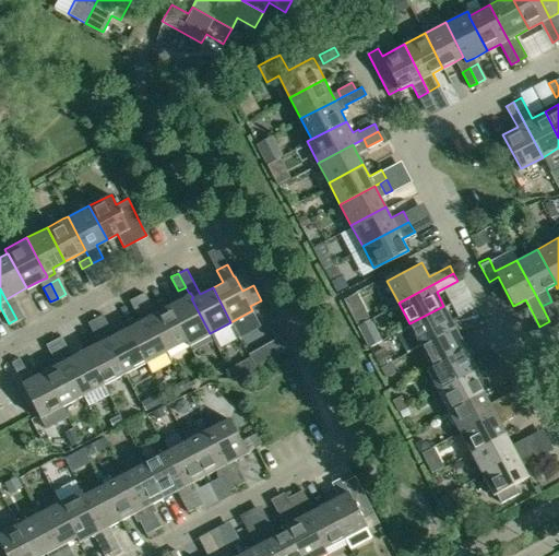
[(165,350),(186,339),(186,338),(168,305),(155,311),(144,291),(137,295),(147,315),(165,350)]
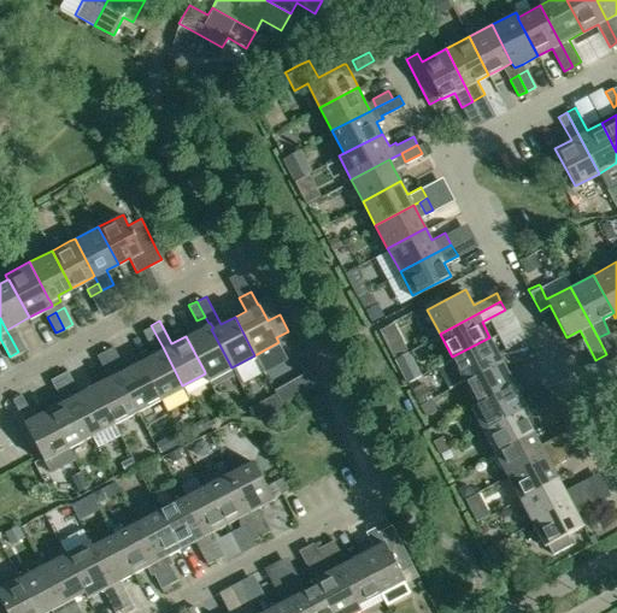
[(200,328),(186,336),(205,372),(205,373),(207,379),(231,367),(211,329),(213,328),(210,323),(209,323),(200,328)]
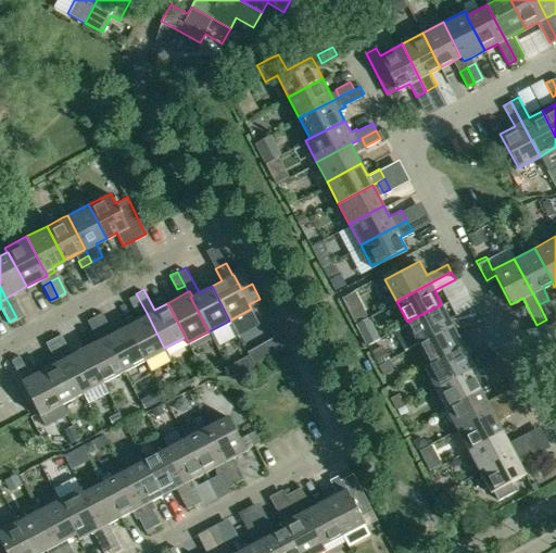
[(136,311),(143,308),(136,293),(128,297),(136,311)]
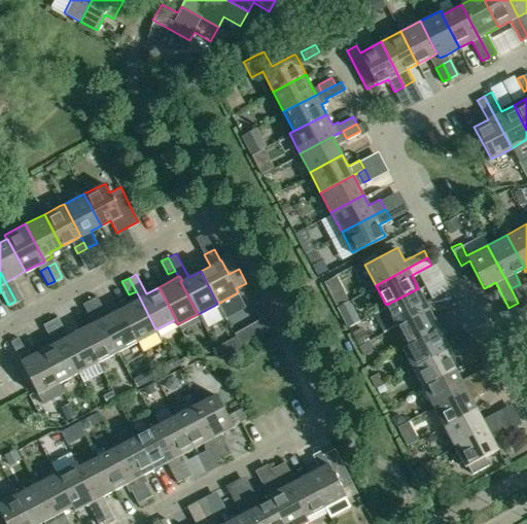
[(8,287),(15,301),(23,298),(15,284),(8,287)]
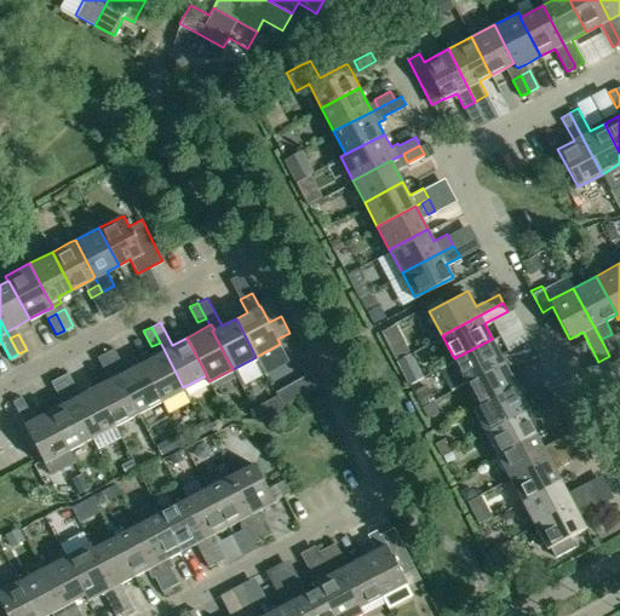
[(454,358),(466,381),(527,350),(523,341),(500,353),(492,339),(454,358)]
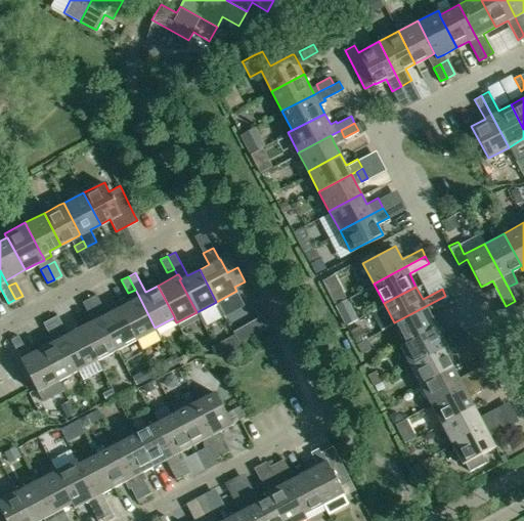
[(96,310),(103,306),(96,293),(89,297),(96,310)]
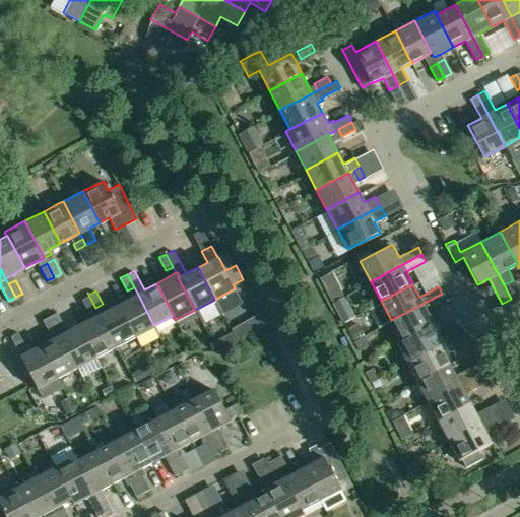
[(130,297),(118,303),(134,335),(153,325),(137,293),(130,297)]
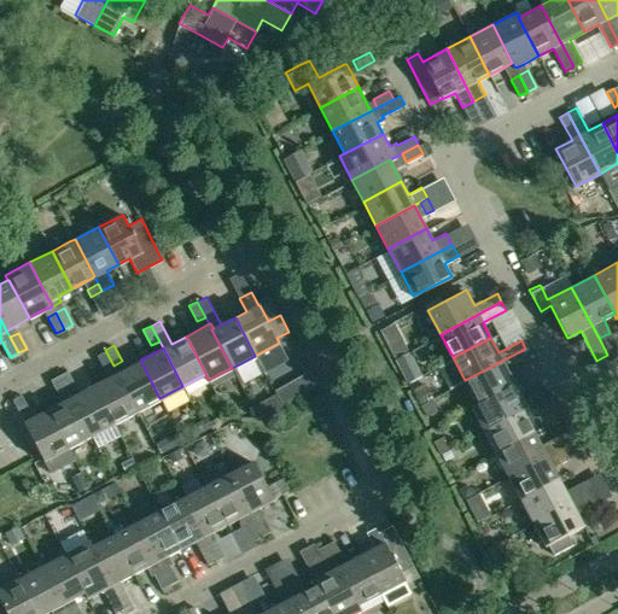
[(465,380),(476,403),(516,384),(507,369),(530,356),(525,349),(465,380)]
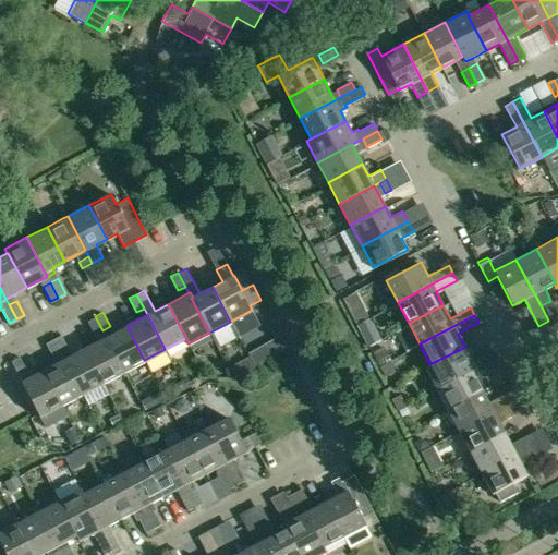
[(102,330),(95,316),(87,320),(95,334),(102,330)]
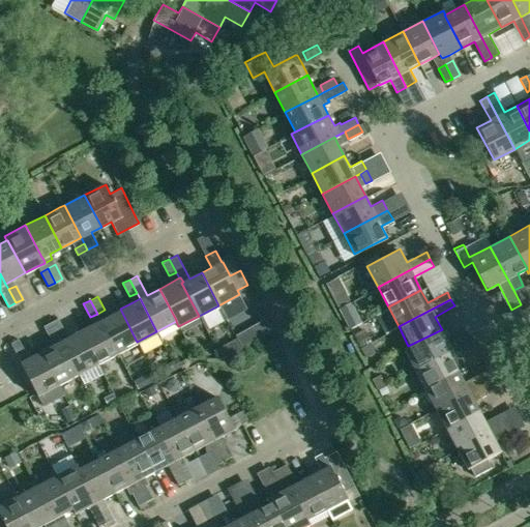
[(117,352),(137,342),(120,309),(108,316),(100,319),(117,352)]
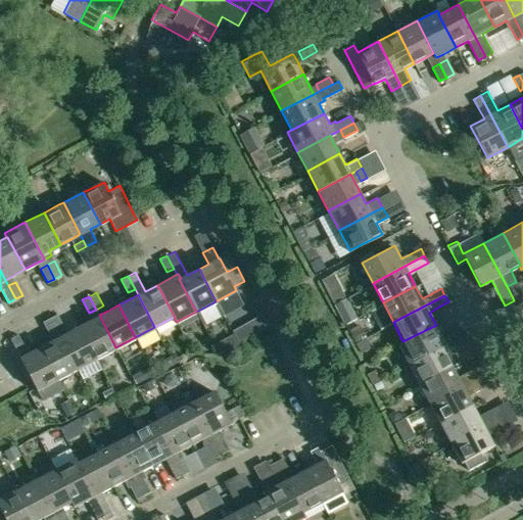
[(49,317),(56,330),(64,326),(57,313),(49,317)]
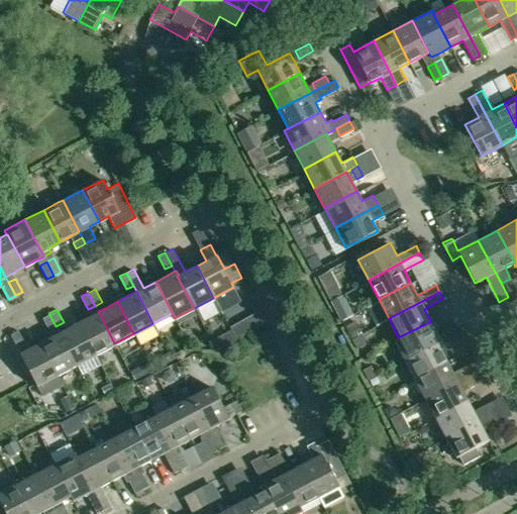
[(91,315),(78,322),(95,353),(103,349),(114,343),(98,311),(91,315)]
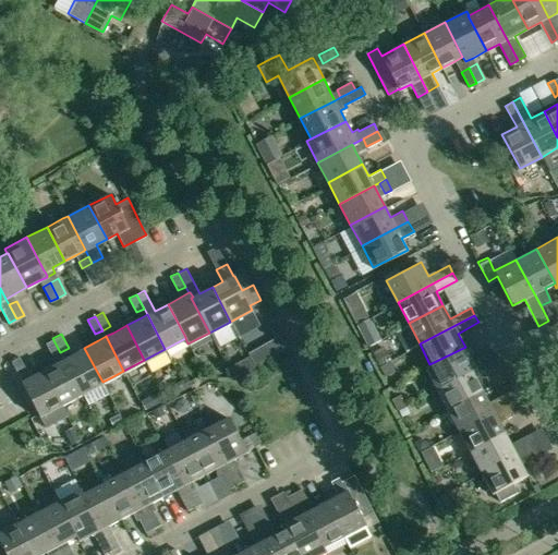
[(55,363),(43,370),(61,403),(82,393),(63,359),(60,352),(52,338),(46,341),(51,353),(51,358),(55,363)]
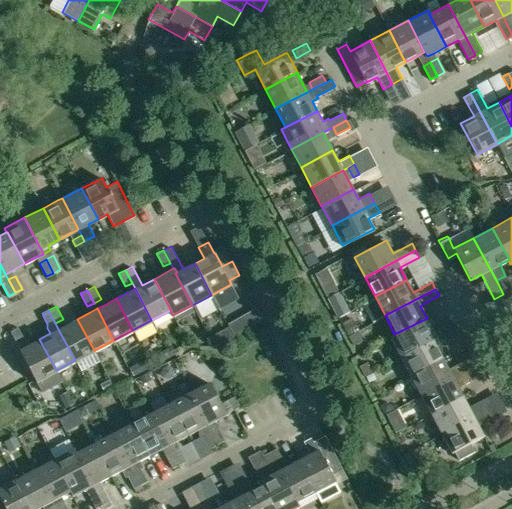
[(244,315),(227,324),(227,325),(232,335),(245,328),(249,326),(244,315)]
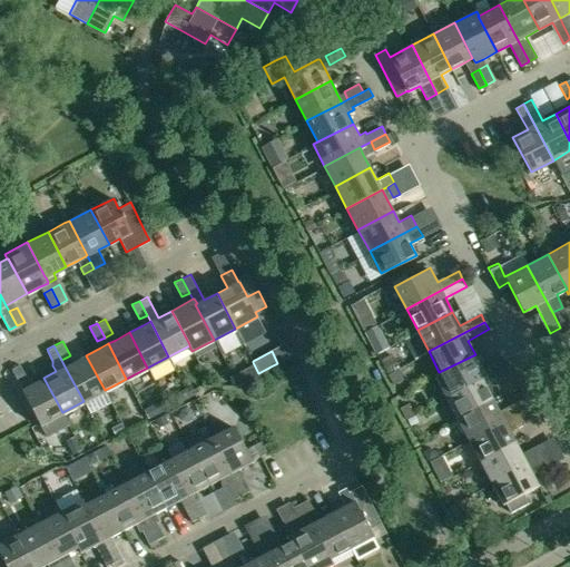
[(446,397),(508,364),(503,357),(482,368),(475,354),(439,372),(434,374),(446,397)]
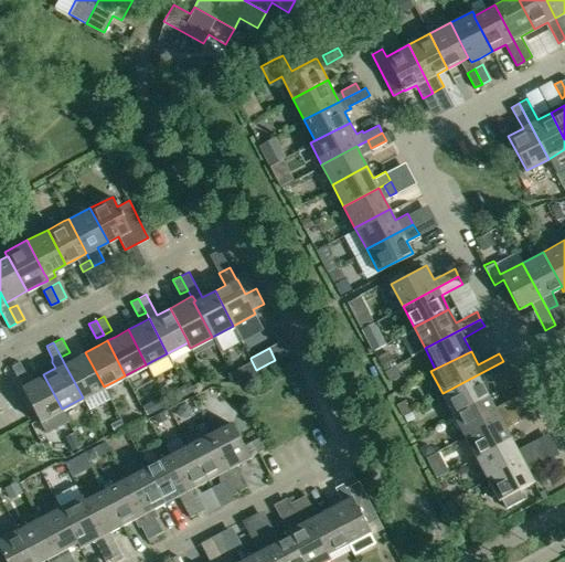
[(83,398),(104,386),(85,352),(73,359),(64,363),(83,398)]
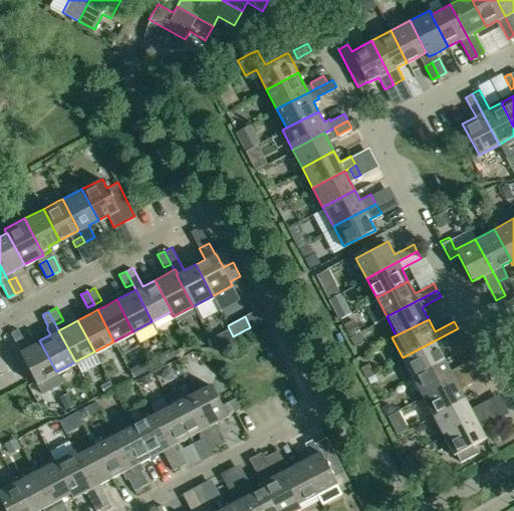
[(61,381),(56,371),(39,340),(31,344),(30,345),(27,339),(24,338),(18,327),(10,331),(21,350),(20,350),(36,382),(42,393),(61,381)]
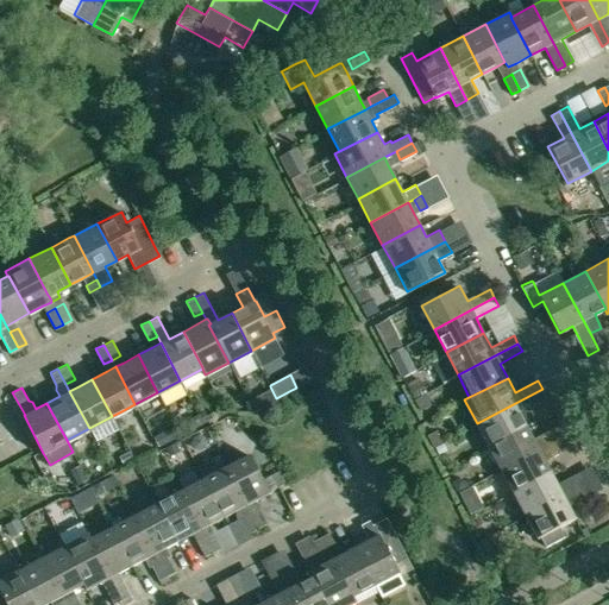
[(542,389),(477,423),(488,445),(526,424),(519,411),(546,397),(542,389)]
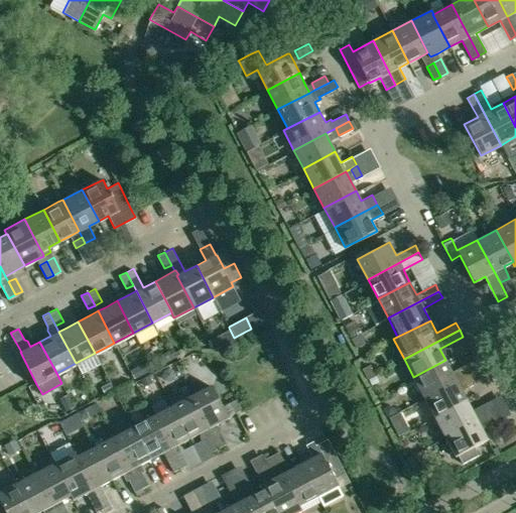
[(450,371),(445,360),(413,377),(424,397),(456,381),(450,371)]
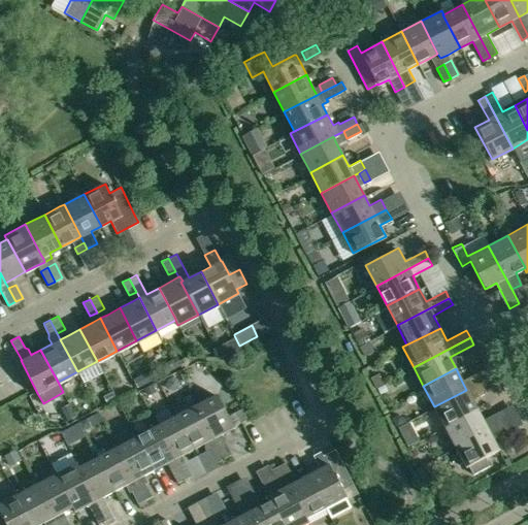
[(375,386),(376,386),(384,382),(378,371),(370,375),(375,386)]
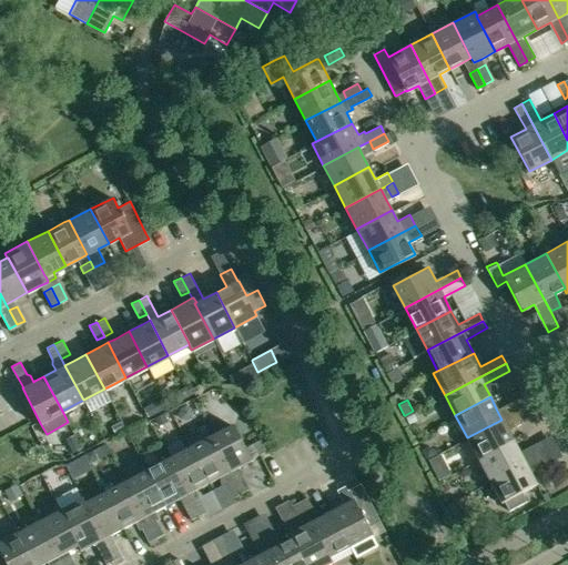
[(507,416),(515,413),(509,402),(501,405),(507,416)]
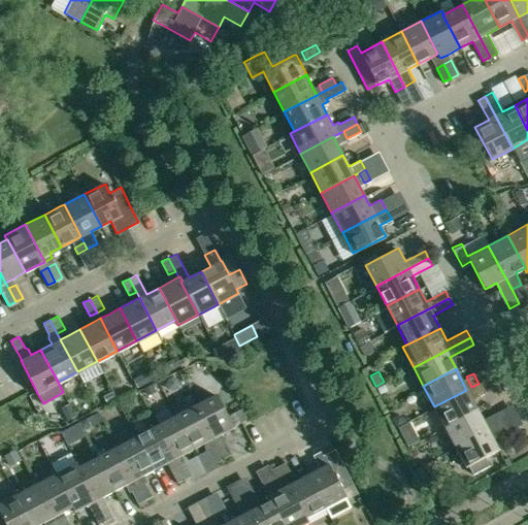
[(143,382),(139,374),(132,378),(136,386),(143,382)]
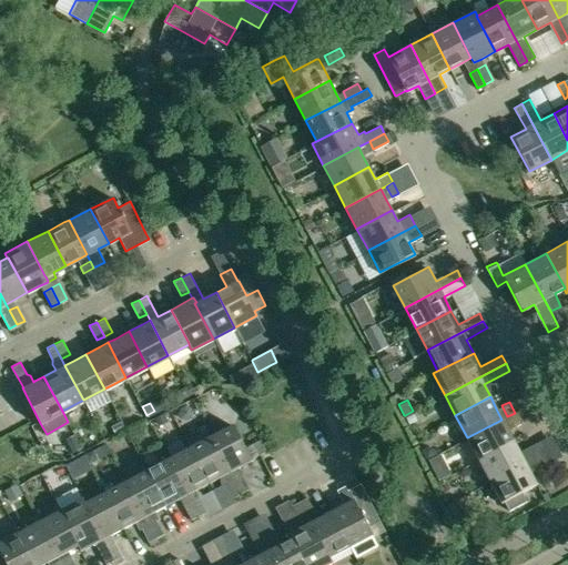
[(520,423),(515,413),(507,416),(513,426),(520,423)]
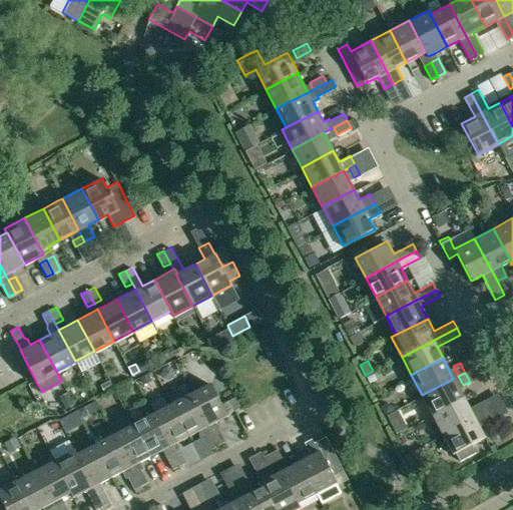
[(422,395),(432,414),(463,398),(458,388),(453,379),(422,395)]
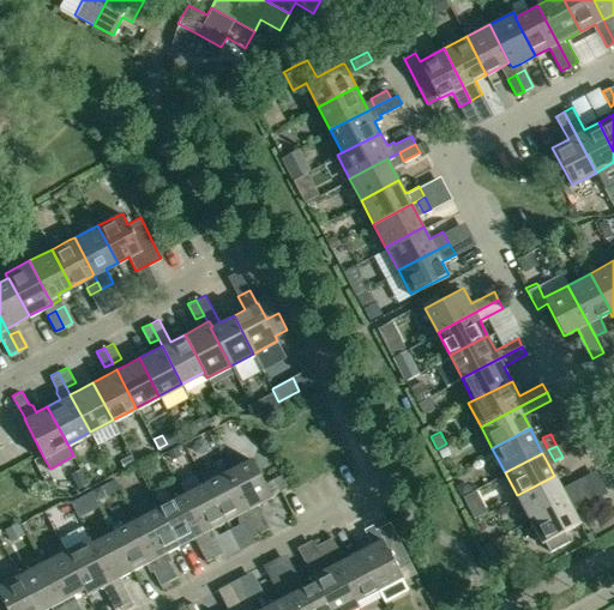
[(227,470),(260,531),(269,527),(257,505),(272,496),(251,457),(227,470)]
